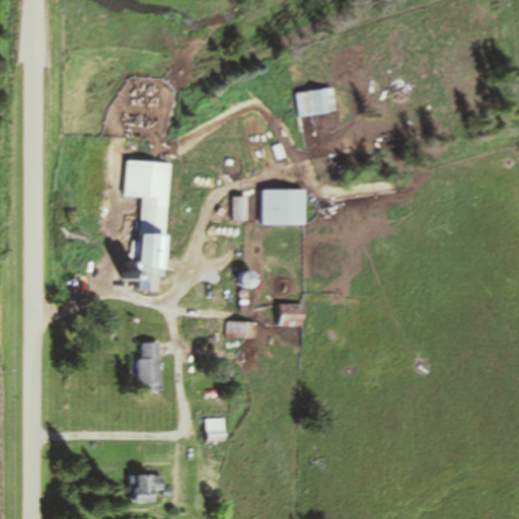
[(309,92),(297,94),(299,117),(311,115),(309,92)]
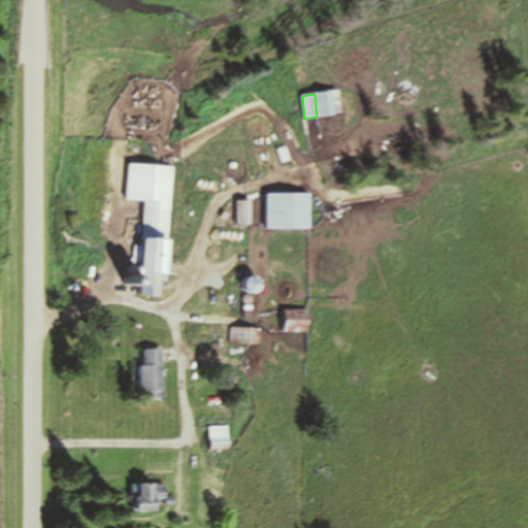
[(174,166),(128,163),(125,200),(145,201),(139,296),(165,297),(174,166)]
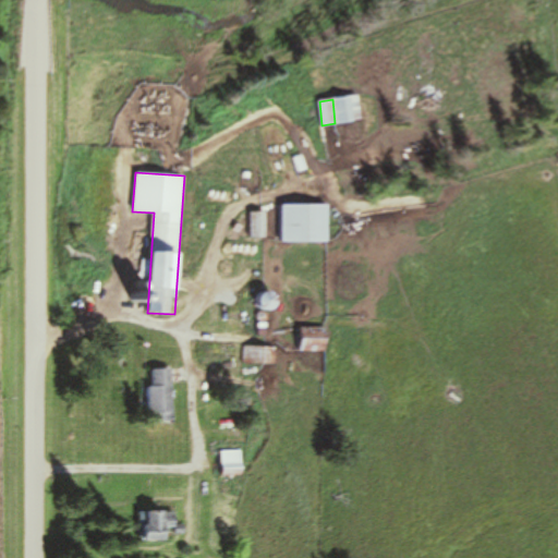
[(327,205),(281,205),(281,243),(327,243),(327,205)]
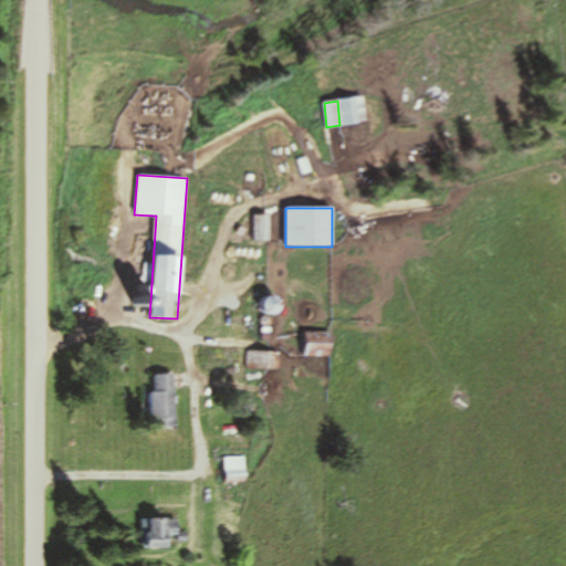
[(155,376),(156,390),(145,391),(147,427),(174,426),(170,375),(155,376)]
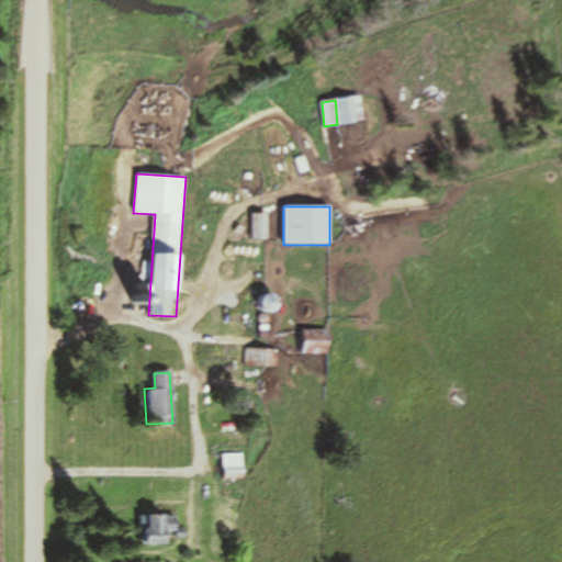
[(223,475),(243,475),(243,453),(223,453),(223,475)]
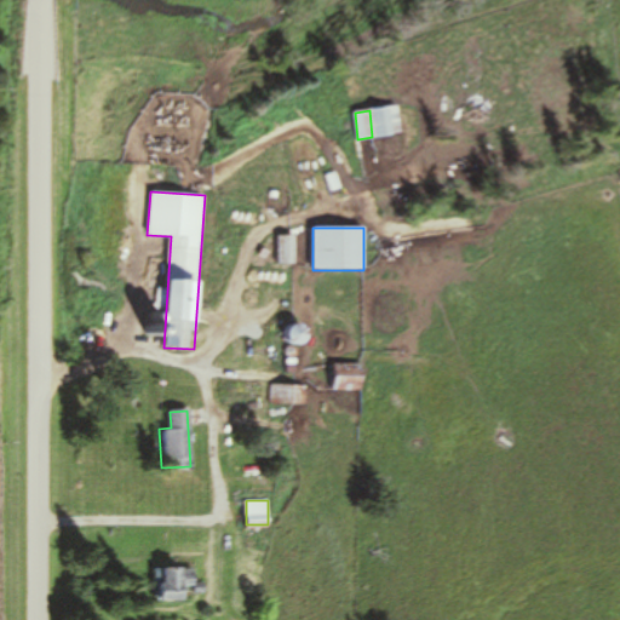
[(148,570),(149,590),(155,590),(155,601),(181,600),(181,584),(189,584),(189,569),(148,570)]
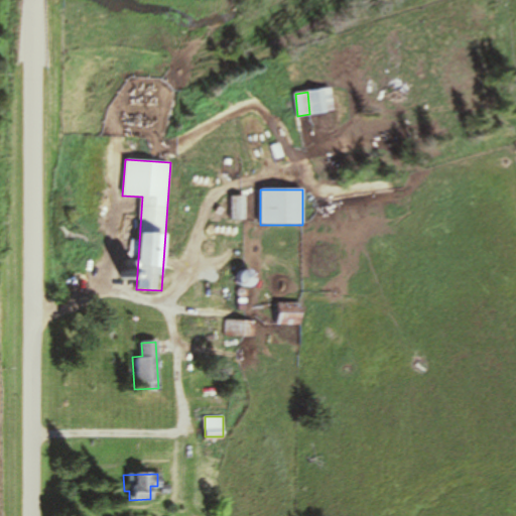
[(159,486),(159,495),(169,495),(169,486),(159,486)]
